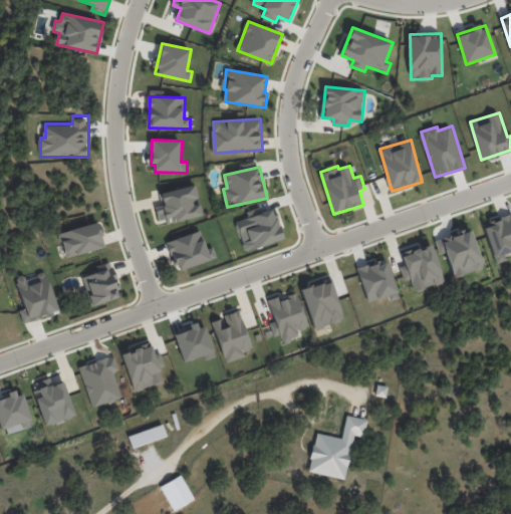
[(162,193),(165,207),(158,208),(160,220),(176,216),(177,221),(204,215),(197,185),(162,193)]
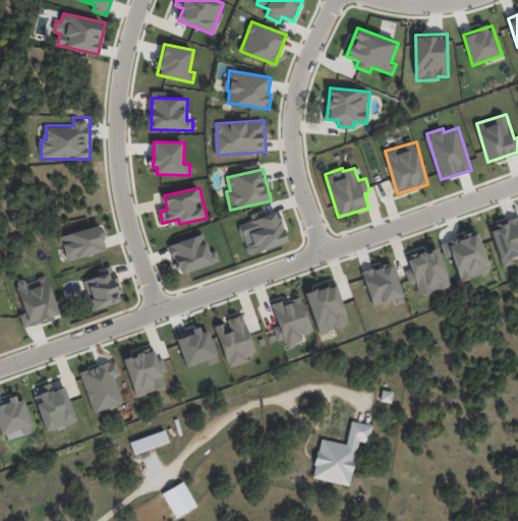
[(287,243),(279,212),(263,216),(240,222),(248,253),(287,243)]
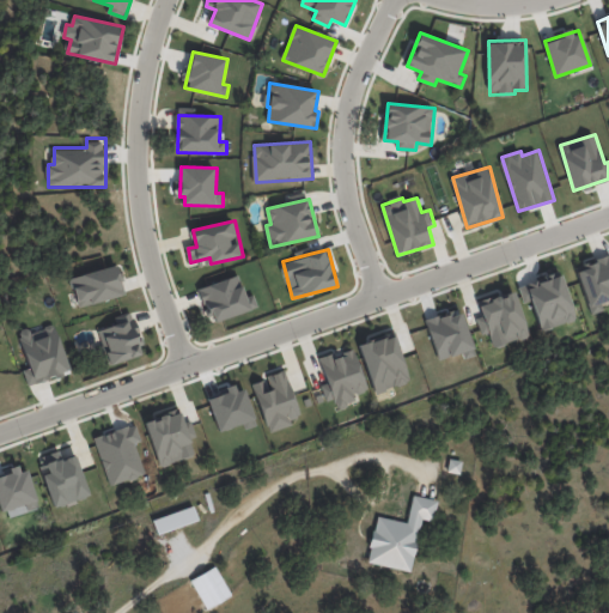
[(608,256),(578,267),(592,315),(607,310),(604,302),(608,299),(608,256)]
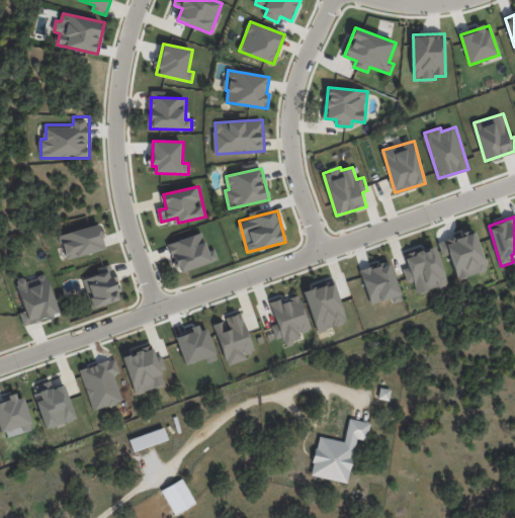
[(68,259),(107,249),(101,225),(61,234),(68,259)]
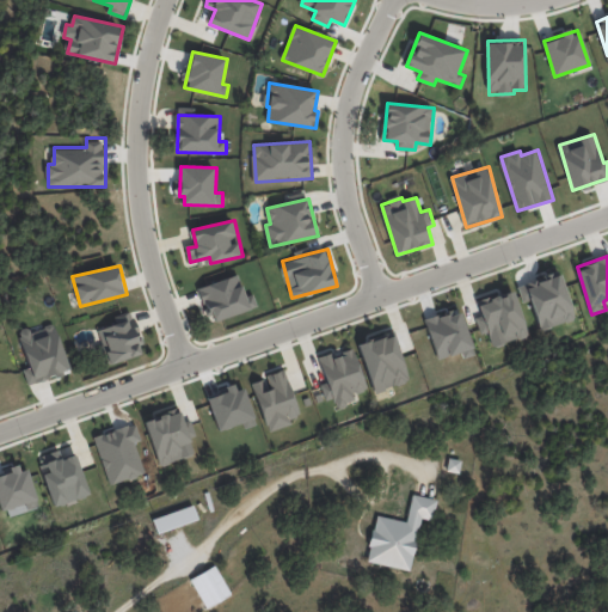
[(532,300),(541,330),(577,318),(560,270),(519,285),(524,303),(532,300)]
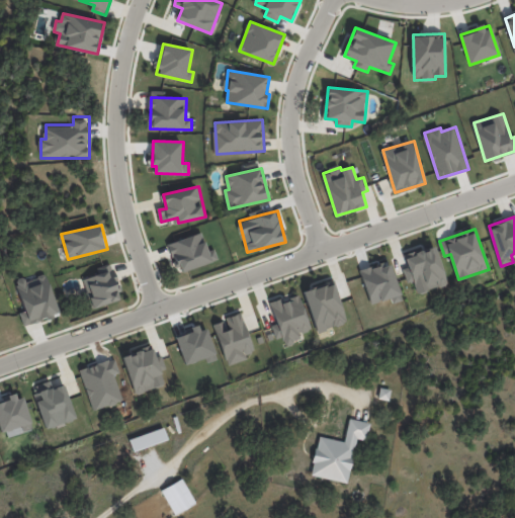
[(216,249),(208,251),(203,233),(170,243),(179,272),(220,260),(216,249)]
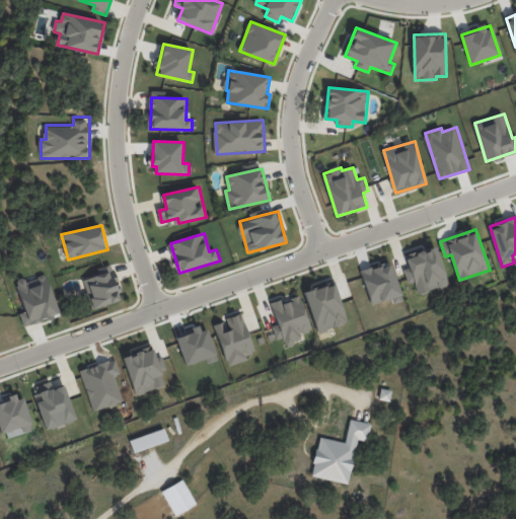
[(404,270),(410,284),(416,282),(420,294),(450,285),(437,247),(407,256),(410,268),(404,270)]
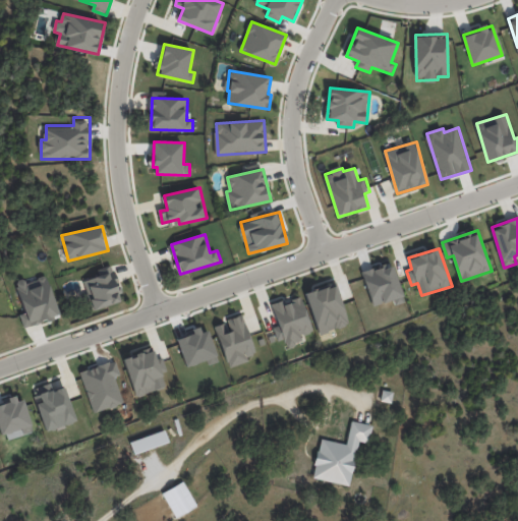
[(373,306),(395,300),(396,305),(406,302),(393,262),(363,272),(373,306)]
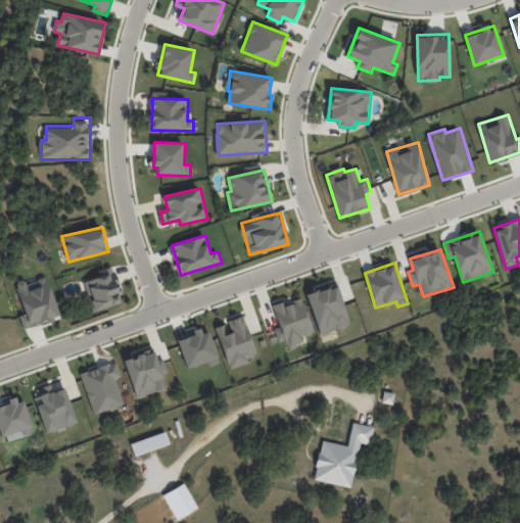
[(125,301),(113,267),(99,271),(101,277),(85,282),(94,311),(125,301)]
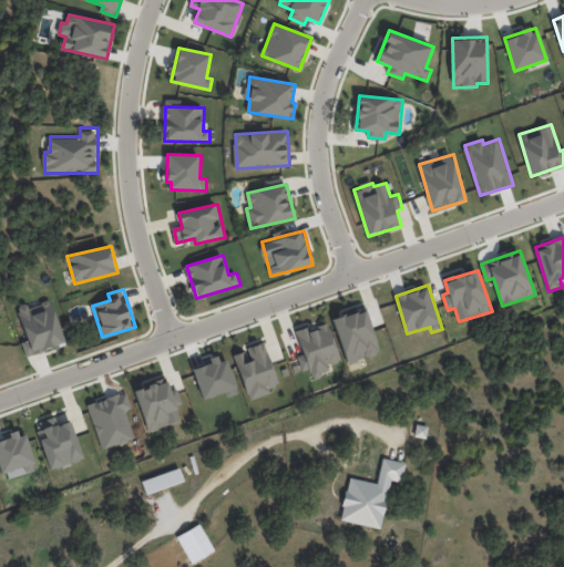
[(65,346),(53,299),(19,308),(28,340),(23,342),(28,357),(65,346)]
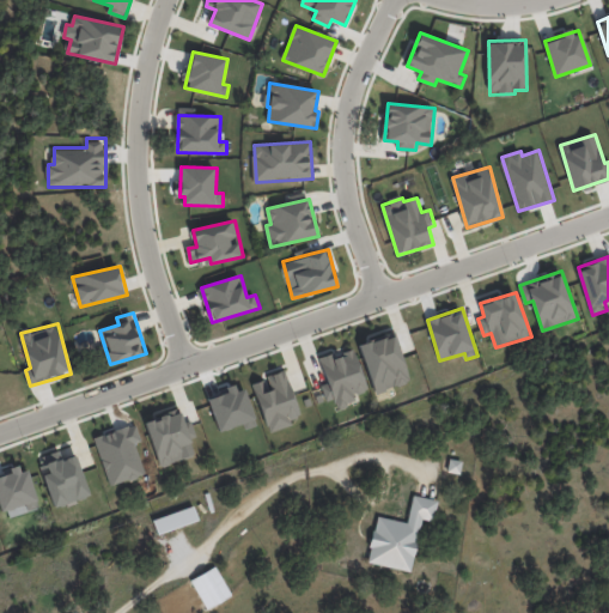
[(359,345),(377,394),(413,381),(395,332),(359,345)]
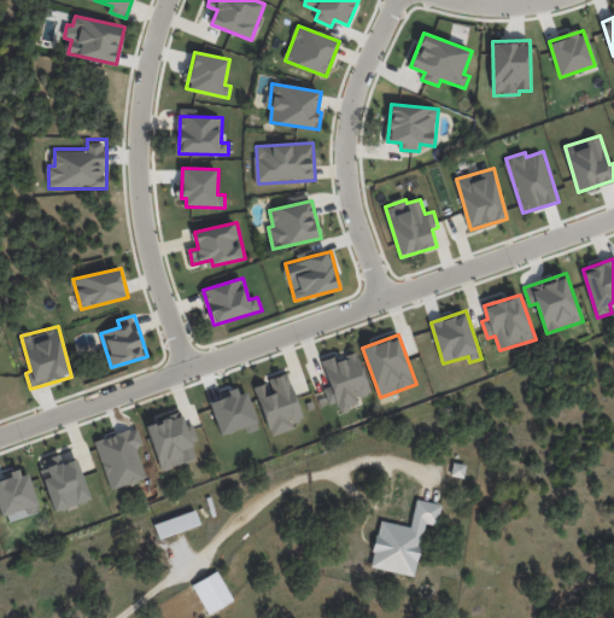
[(323,361),(332,386),(325,389),(329,404),(338,402),(341,412),(360,406),(357,398),(372,394),(358,353),(335,360),(334,356),(323,361)]
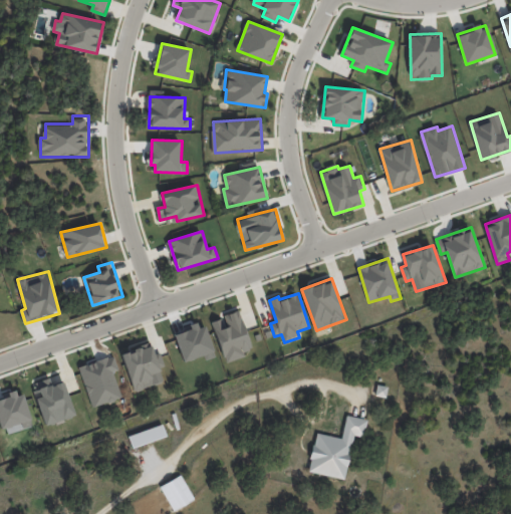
[(247,356),(245,351),(252,349),(242,311),(213,320),(226,363),(247,356)]
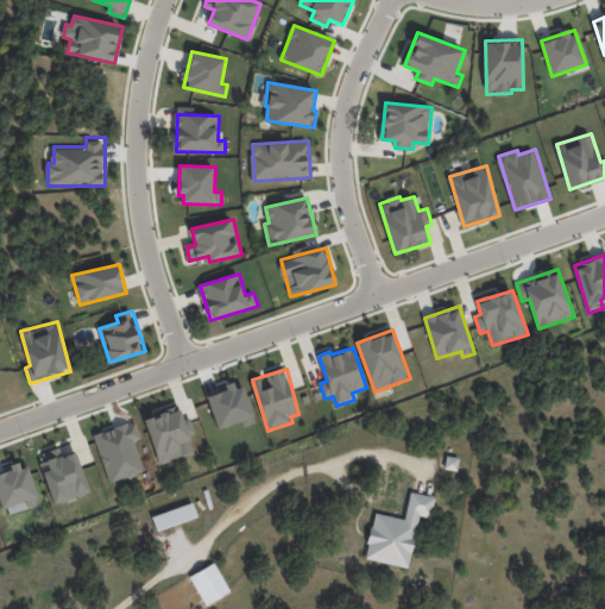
[(145,419),(161,464),(195,452),(190,437),(196,434),(191,418),(184,420),(180,407),(145,419)]
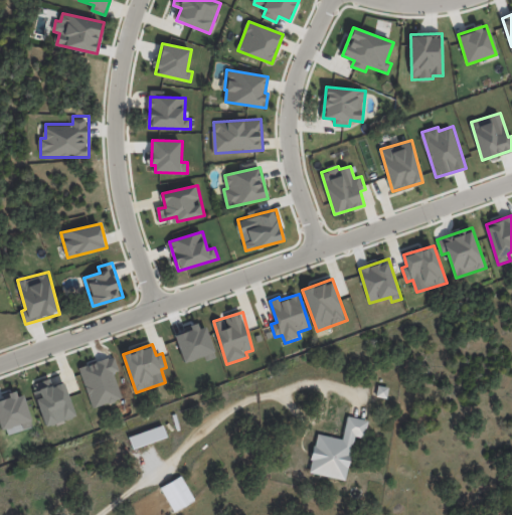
[(80,367),(94,408),(124,399),(116,372),(120,371),(116,356),(80,367)]
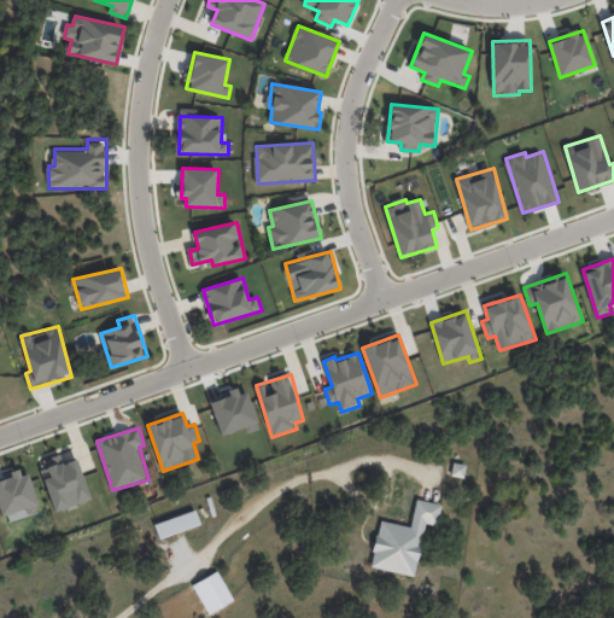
[(77,459),(64,464),(62,454),(40,461),(58,513),(92,501),(77,459)]
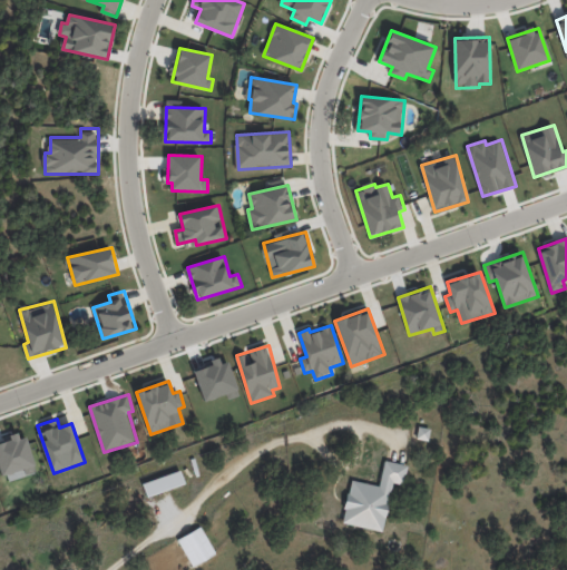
[(422,436),(423,425),(436,428),(433,440),(422,438),(422,436)]
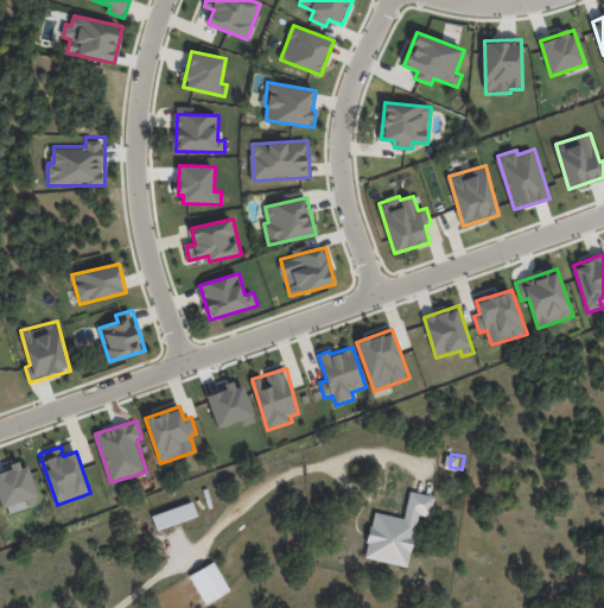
[(0,500),(1,507),(29,501),(30,505),(39,502),(30,461),(5,467),(6,472),(0,473),(0,500)]
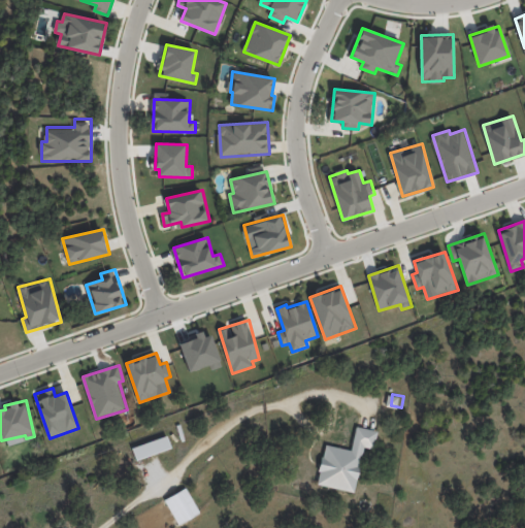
[(379,429),(385,430),(381,448),(370,446),(361,492),(323,484),(326,471),(325,470),(328,456),(330,456),(332,443),(358,450),(363,426),(379,429)]
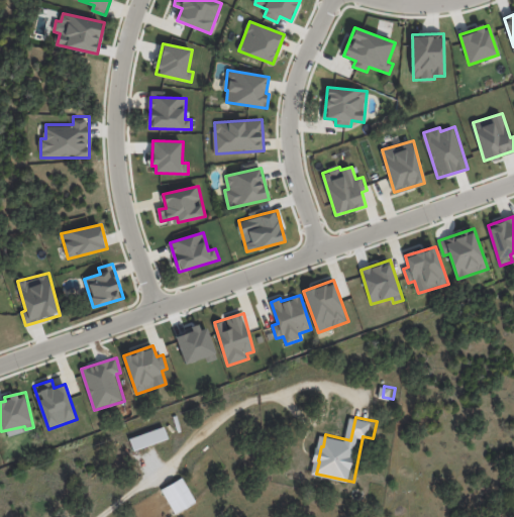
[(160,442),(137,450),(133,439),(170,425),(174,437),(160,442)]
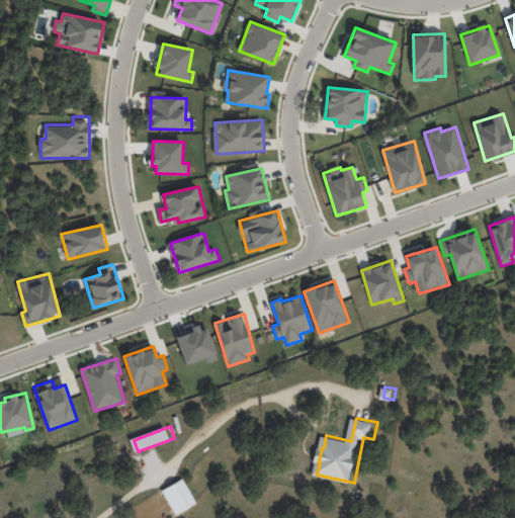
[(167,490),(188,478),(202,503),(181,514),(167,490)]
